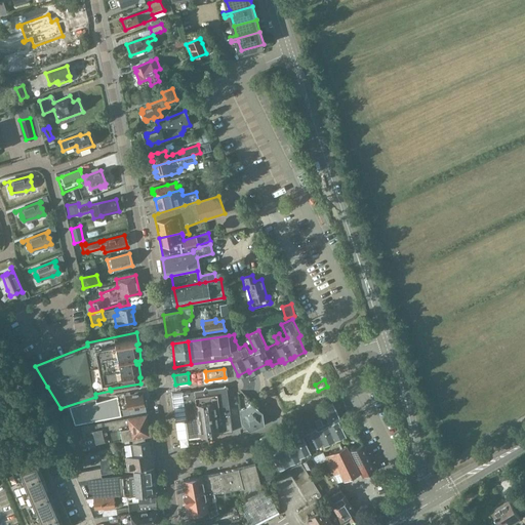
[(226,387),(183,393),(171,394),(175,421),(186,420),(189,438),(232,432),(226,387)]
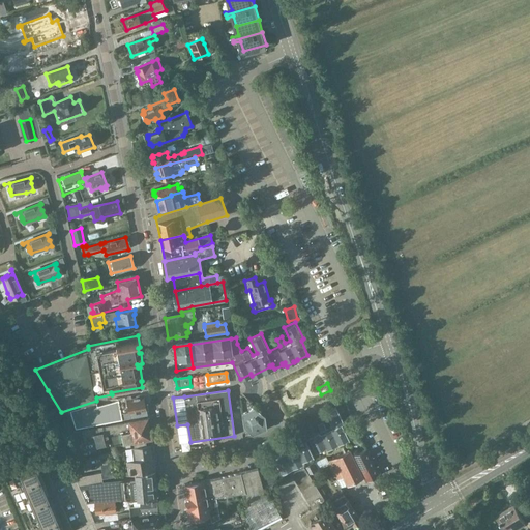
[(96,402),(69,410),(76,429),(148,414),(144,394),(136,396),(136,398),(130,399),(130,395),(117,398),(117,400),(97,405),(96,402)]
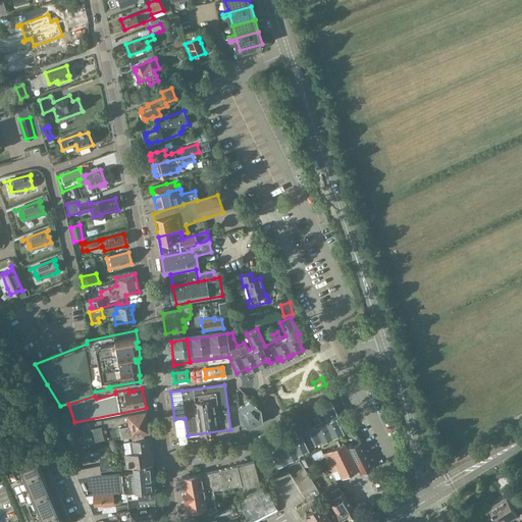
[(321,421),(318,415),(313,418),(315,423),(304,429),(312,446),(322,440),(323,442),(344,432),(336,417),(338,416),(330,400),(321,405),(323,409),(321,410),(326,418),(321,421)]
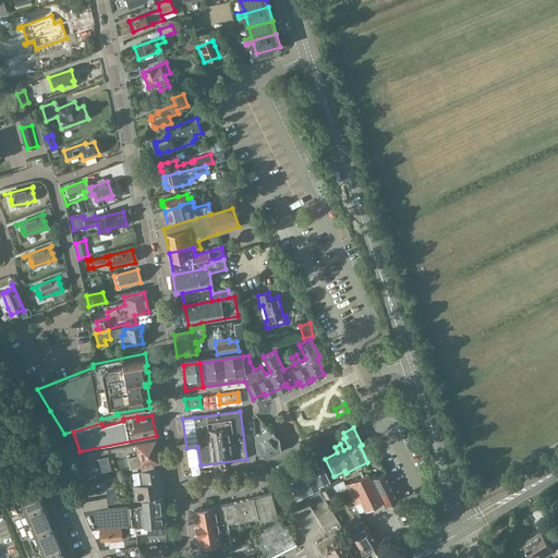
[(269,428),(268,429),(255,436),(256,449),(266,459),(280,451),(279,438),(269,428)]
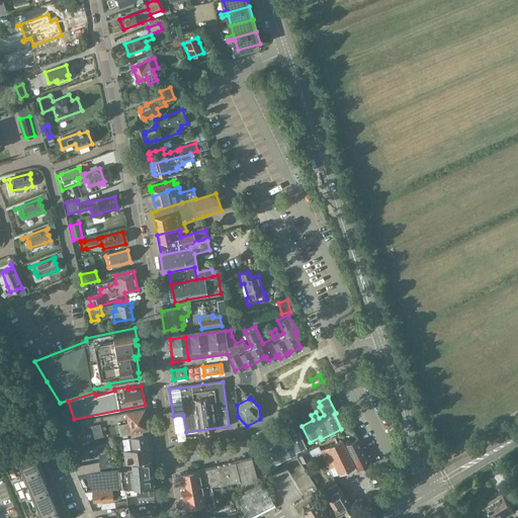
[(148,428),(146,418),(143,408),(116,413),(81,421),(84,435),(93,433),(93,436),(107,433),(108,435),(148,428)]
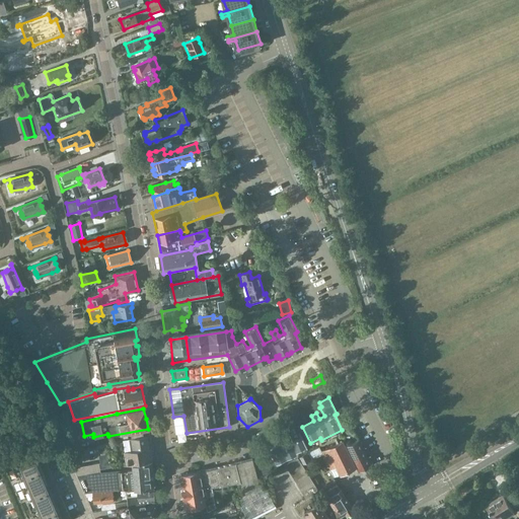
[(67,422),(70,435),(78,433),(75,420),(67,422)]
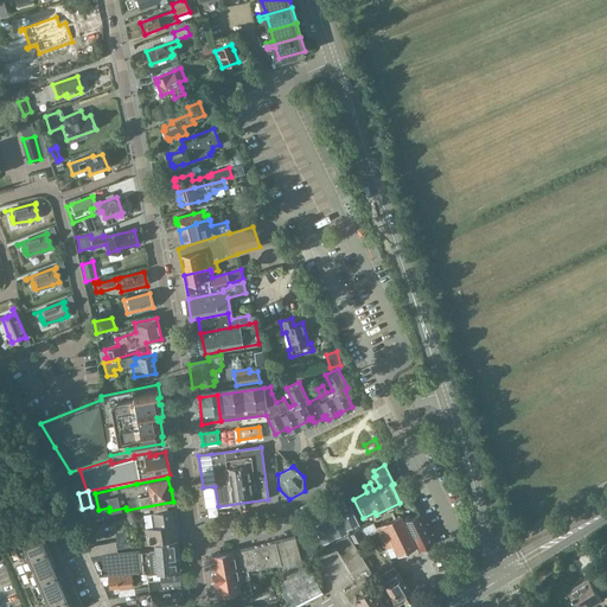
[(314,523),(323,540),(349,528),(347,525),(359,519),(350,500),(334,509),(331,502),(325,504),(328,511),(323,513),(315,499),(302,505),(311,524),(314,523)]
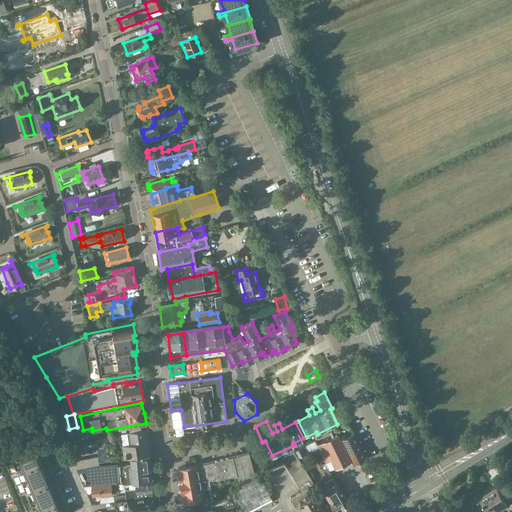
[(122,433),(96,440),(98,456),(97,456),(98,462),(130,456),(149,453),(145,428),(122,432),(122,433)]
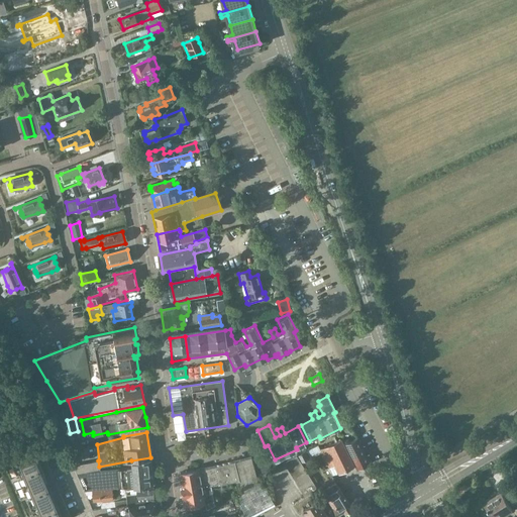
[(320,449),(319,449),(321,452),(328,468),(332,475),(338,472),(339,473),(353,466),(355,470),(369,462),(357,438),(343,444),(341,439),(324,447),(320,449)]
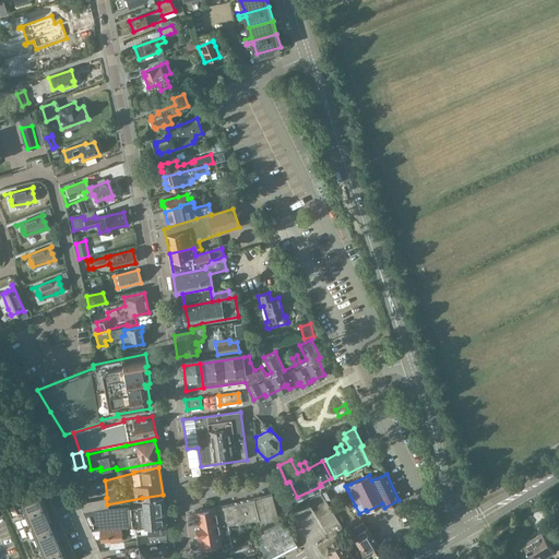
[(330,488),(322,492),(325,500),(326,499),(329,504),(336,501),(330,488)]
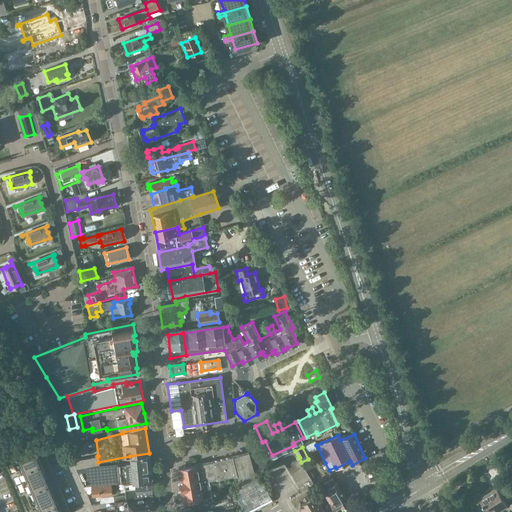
[(293,449),(280,456),(283,460),(301,491),(302,491),(309,487),(314,484),(293,449)]
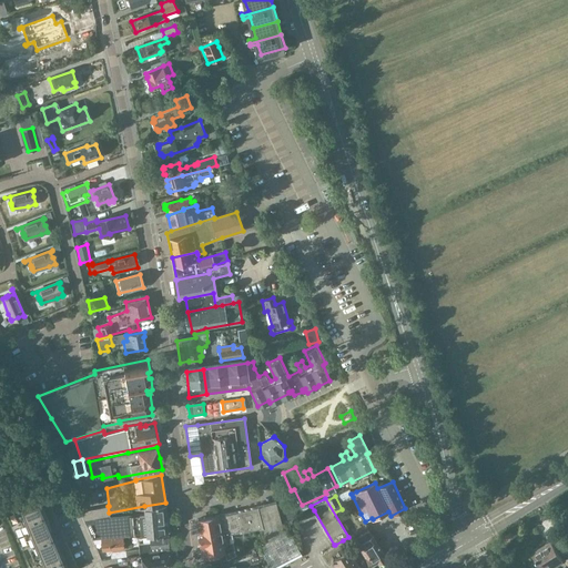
[(29,507),(14,514),(18,521),(20,520),(23,527),(20,528),(27,544),(30,543),(32,549),(29,550),(37,566),(39,565),(40,567),(68,567),(39,499),(28,504),(29,507)]
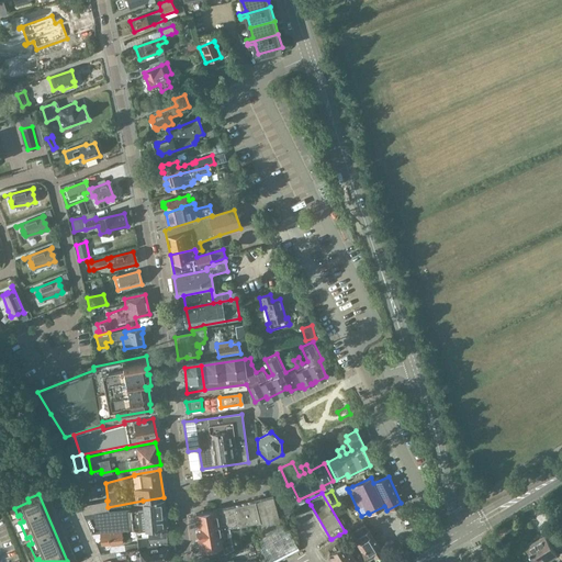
[(47,494),(44,496),(71,561),(76,560),(75,559),(47,494)]
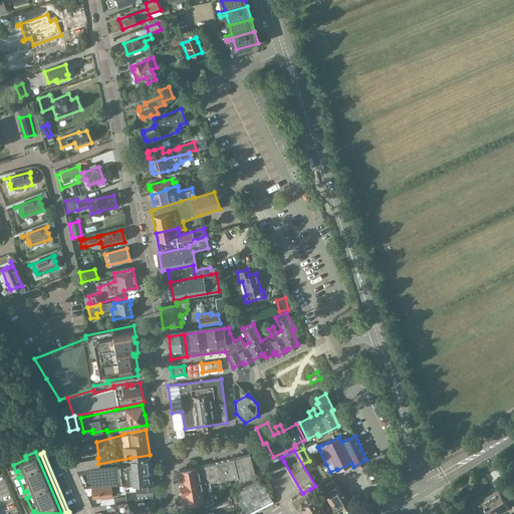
[(214,463),(197,467),(200,482),(207,480),(207,483),(210,483),(238,478),(240,487),(256,479),(250,454),(214,463)]
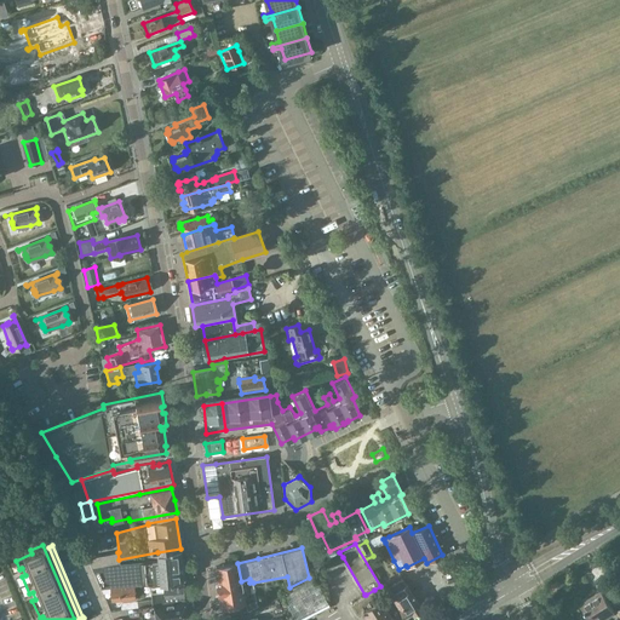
[(119,562),(92,567),(97,577),(182,568),(181,557),(181,549),(158,552),(158,561),(119,567),(119,562)]
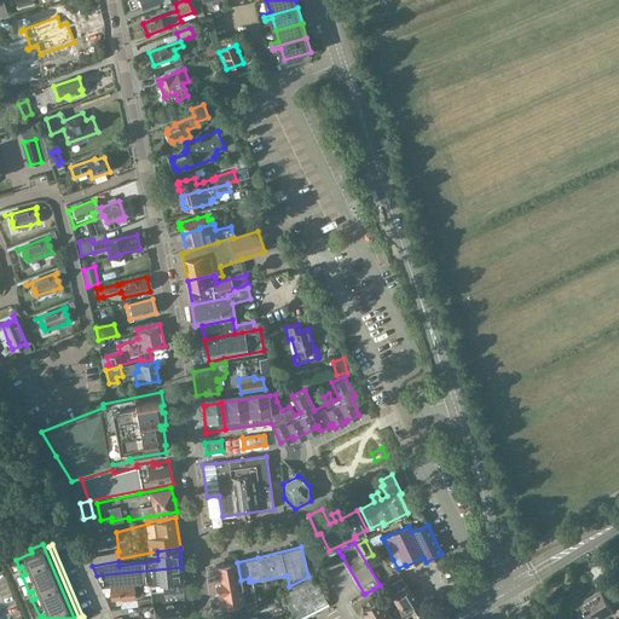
[(310,550),(313,563),(322,561),(318,548),(310,550)]
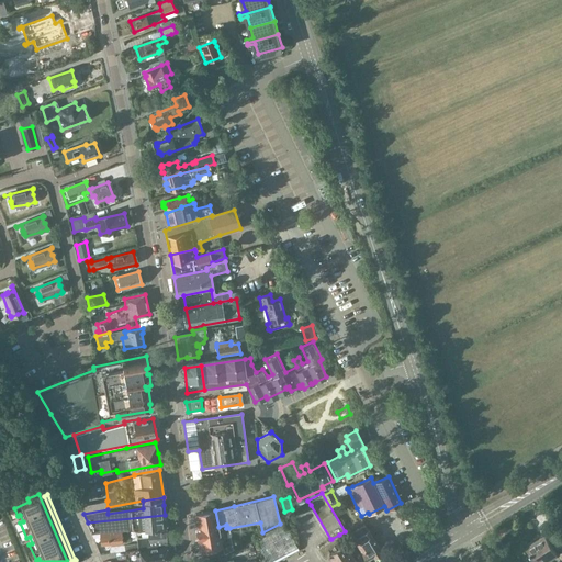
[(80,505),(83,514),(108,509),(107,501),(80,505)]
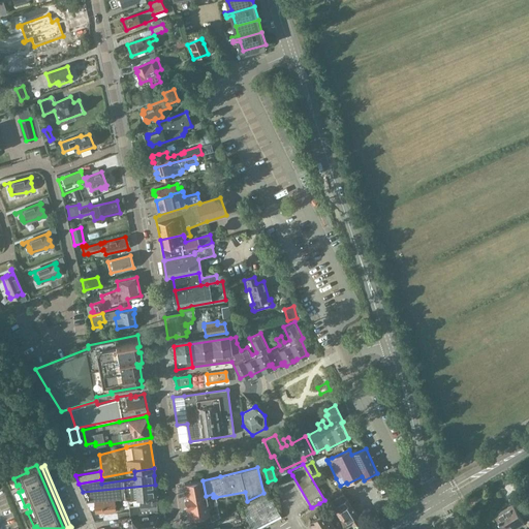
[(185,498),(185,502),(186,507),(187,507),(190,523),(192,525),(213,521),(219,518),(216,497),(213,497),(213,494),(206,496),(203,480),(183,484),(185,498)]
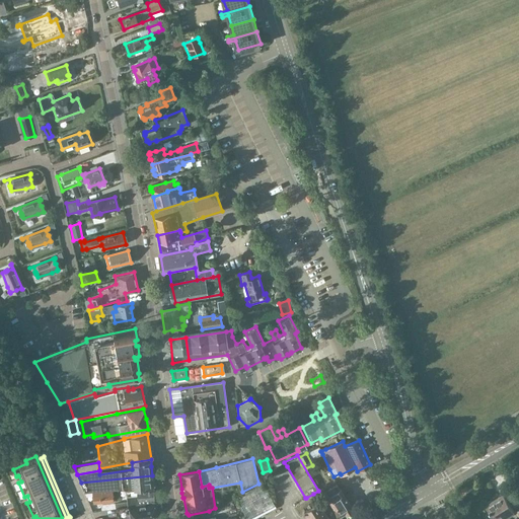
[(152,475),(81,483),(84,492),(153,485),(152,475)]
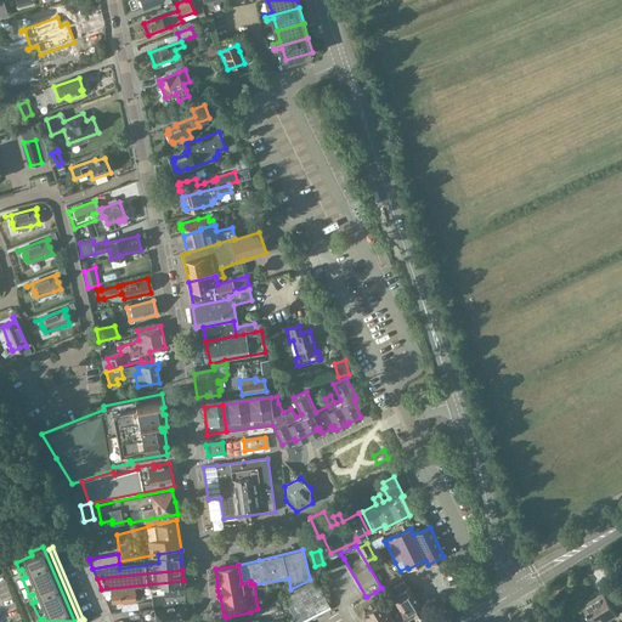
[(414,617),(423,611),(403,581),(388,591),(406,620),(413,615),(414,617)]
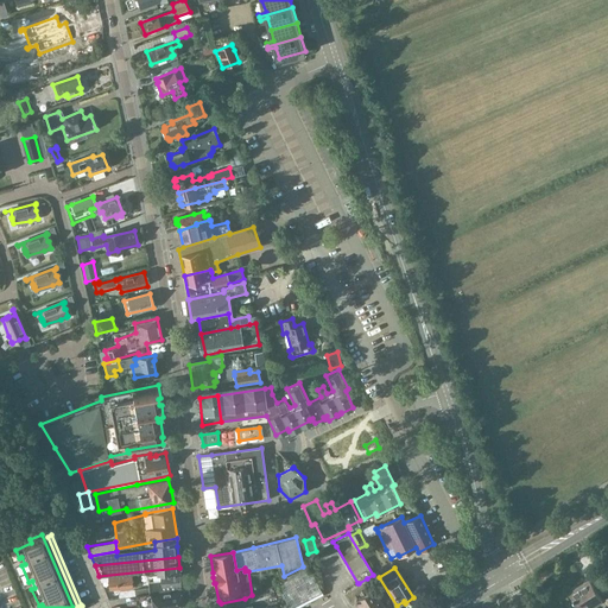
[(149,588),(134,589),(135,595),(150,593),(181,589),(178,571),(160,574),(159,574),(160,581),(153,581),(149,582),(149,588)]
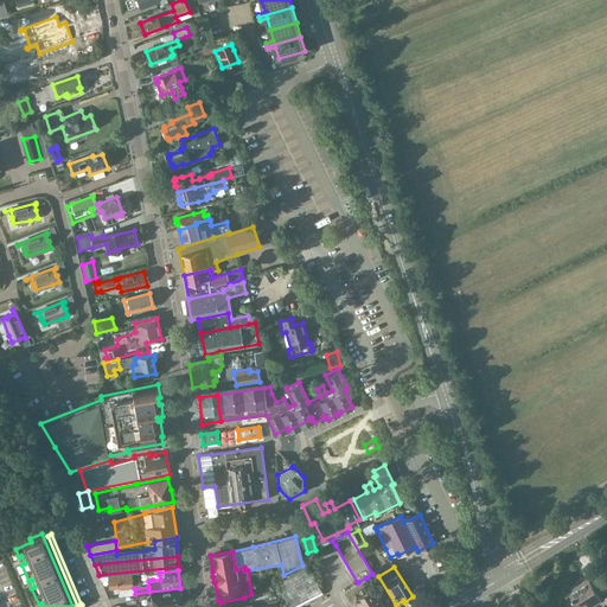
[(108,576),(109,589),(132,587),(131,574),(108,576)]
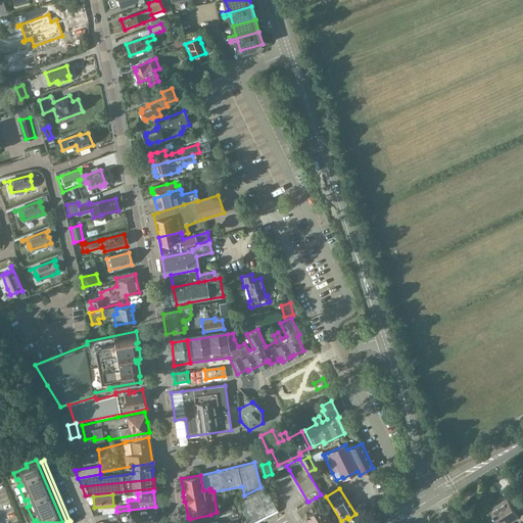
[(306,516),(311,522),(331,522),(316,497),(308,502),(308,503),(296,511),(301,519),(306,516)]
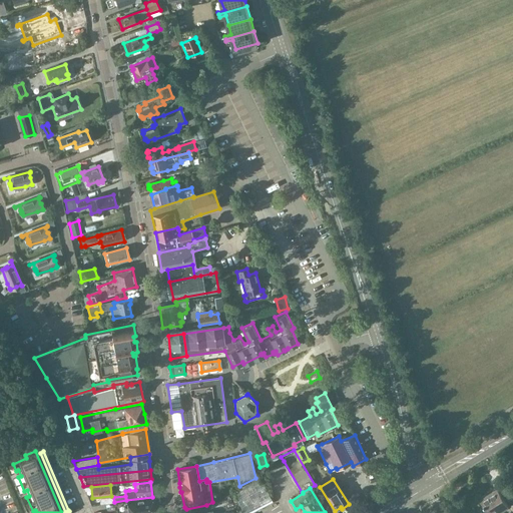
[(490,512),(496,510),(497,512),(500,512),(509,508),(497,489),(480,499),(488,512),(490,512)]
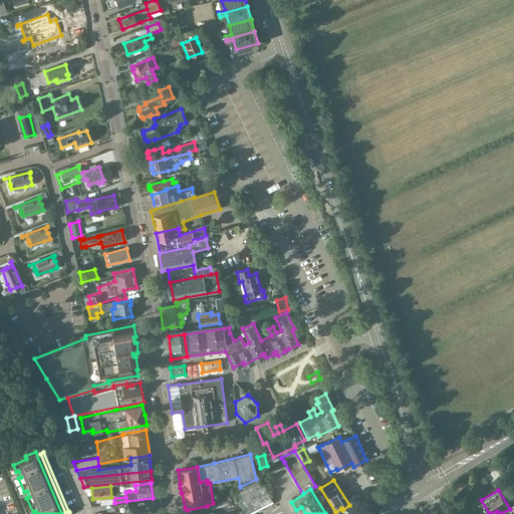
[(126,501),(114,503),(115,513),(118,512),(118,513),(145,513),(155,513),(153,498),(126,501)]
